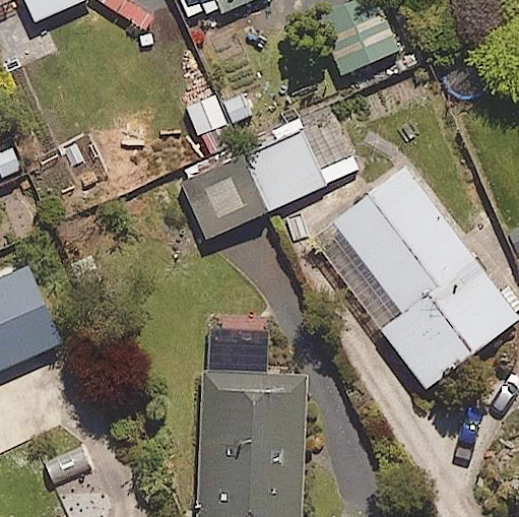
[(0,0),(0,4),(9,0),(23,0),(34,22),(83,0),(0,0)]
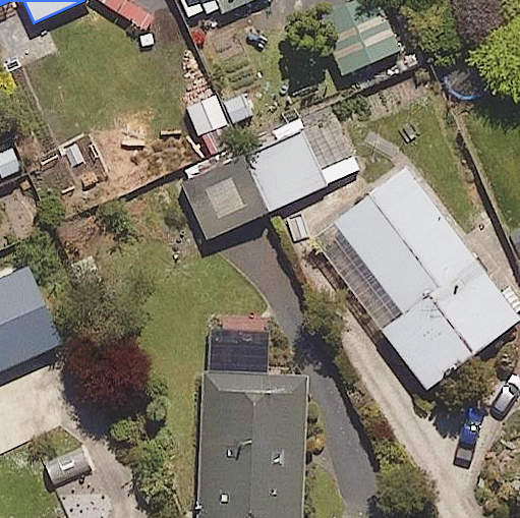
[(211,0),(218,15),(252,0),(211,0)]
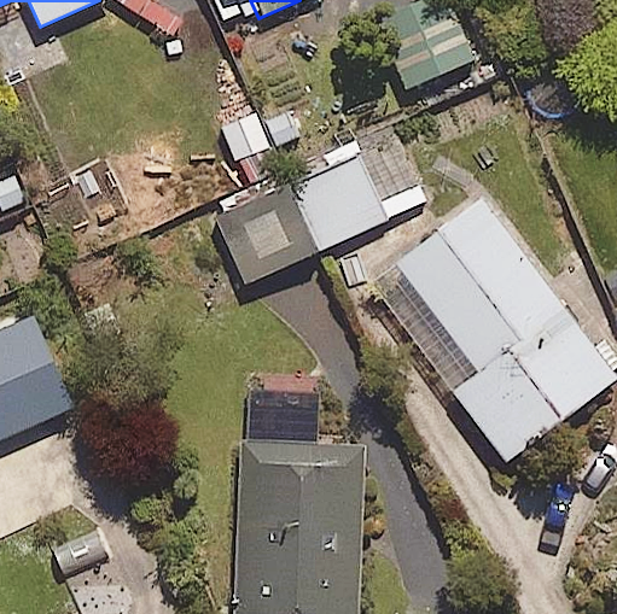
[(476,59),(449,0),(415,0),(379,16),(411,88),(476,59)]
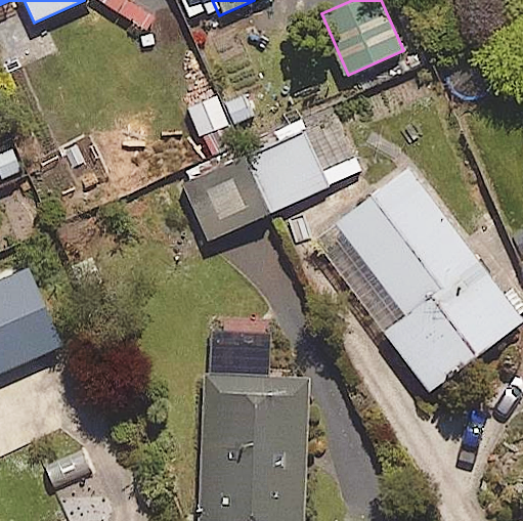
[(495,93),(484,57),(450,69),(461,103),(495,93)]
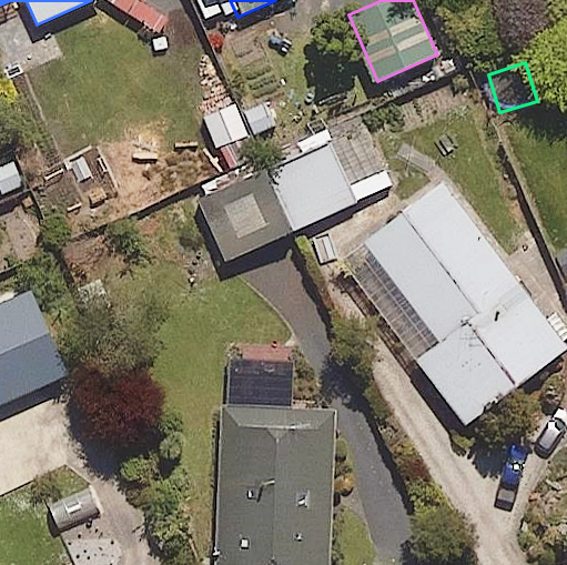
[(236,103),(202,119),(225,171),(260,155),(236,103)]
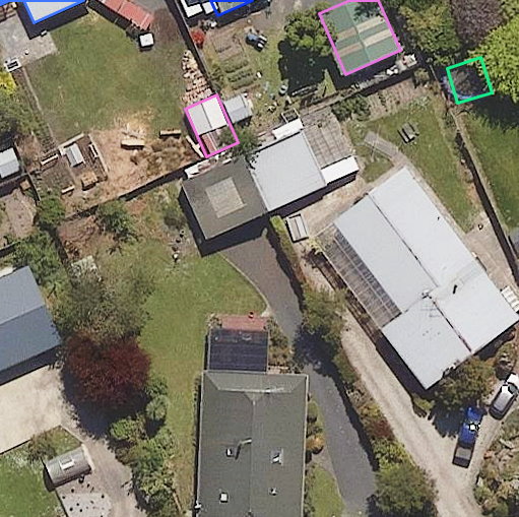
[(245,154),(270,210),(359,171),(333,115),(277,140),(245,154)]
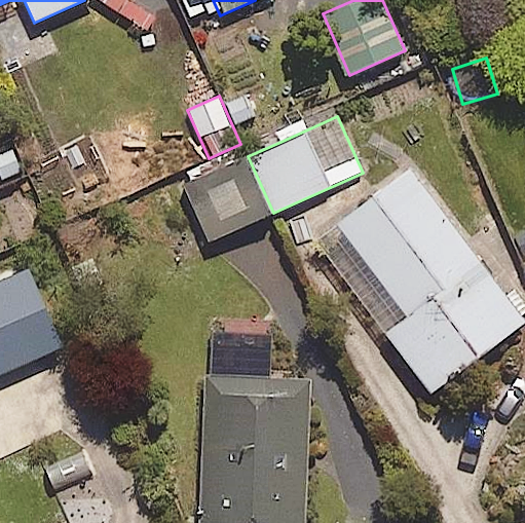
[(273,213),(248,156),(183,186),(209,243),(273,213)]
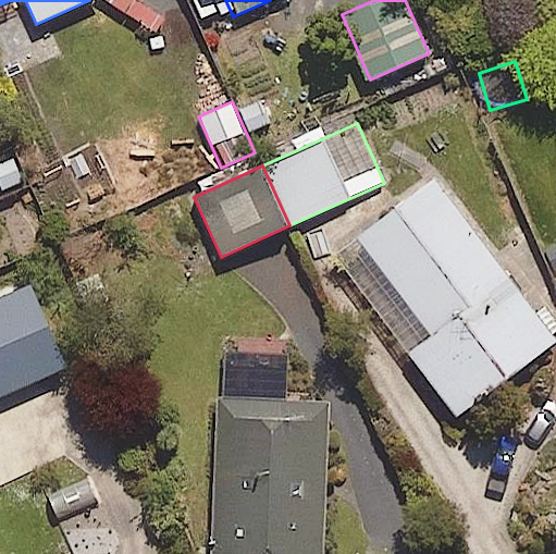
[(555,341),(435,181),(335,256),(455,416),(555,341)]
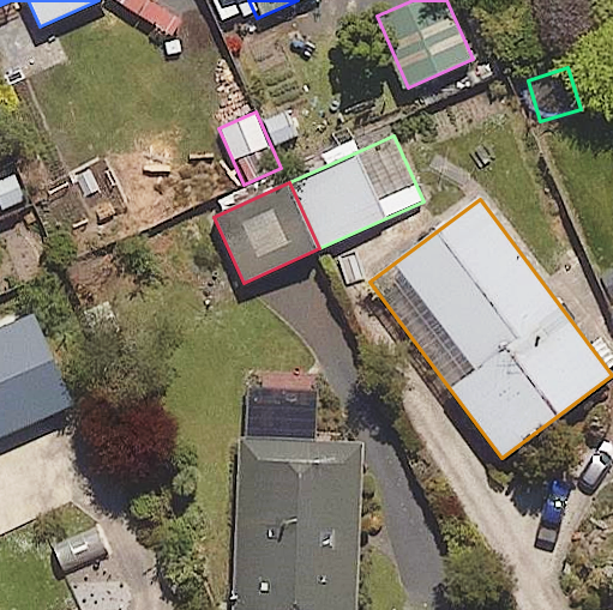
[(0,436),(72,405),(32,315),(0,330),(0,436)]
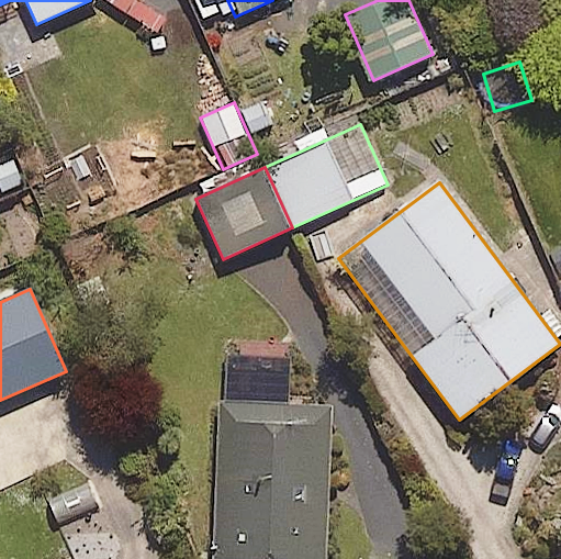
[(325,558),(329,405),(221,403),(215,558),(325,558)]
